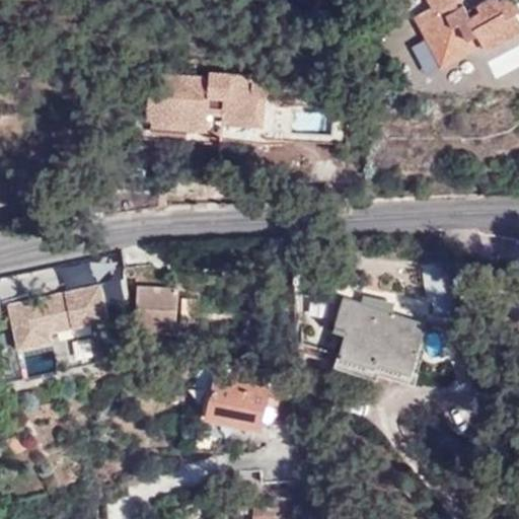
[(428,0),(432,6),(415,16),(434,52),(447,45),(454,58),(483,42),(487,49),(518,30),(518,12),(518,10),(518,9),(518,4),(516,0),(485,0),(477,4),(480,9),(470,15),(466,9),(461,12),(455,3),(460,0),(428,0)]
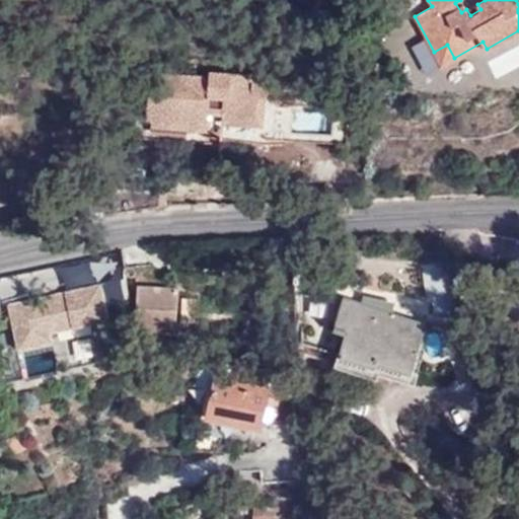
[(466,9),(461,0),(460,0),(455,3),(461,12),(466,9)]
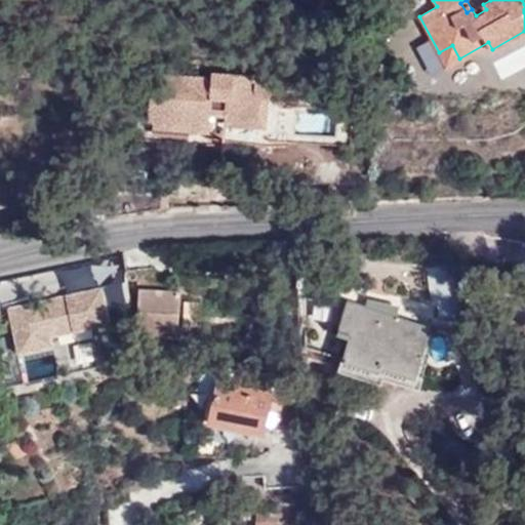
[(452,45),(439,52),(446,66),(459,58),(452,45)]
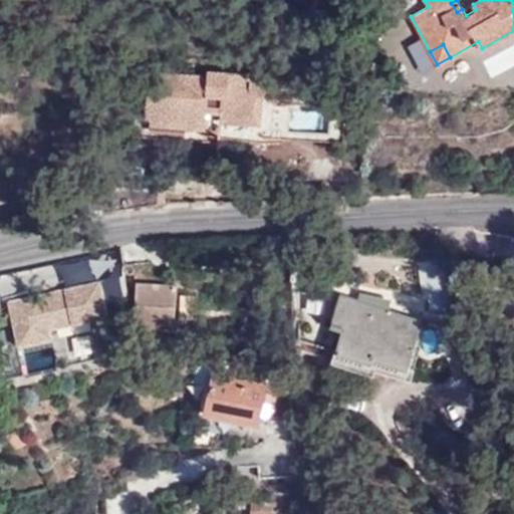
[(255,93),(265,93),(269,87),(268,79),(263,74),(208,71),(207,74),(207,98),(182,97),(183,73),(151,71),(149,115),(153,116),(152,127),(188,130),(188,125),(206,126),(207,111),(221,112),(253,114),(255,93)]
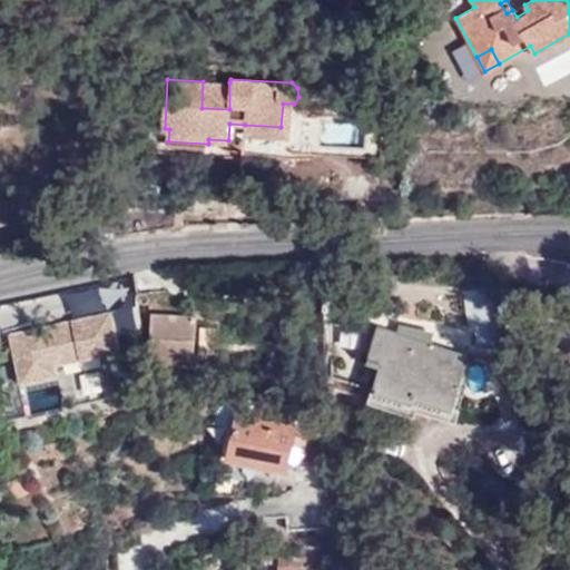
[(229,109),(229,82),(203,81),(202,108),(229,109)]
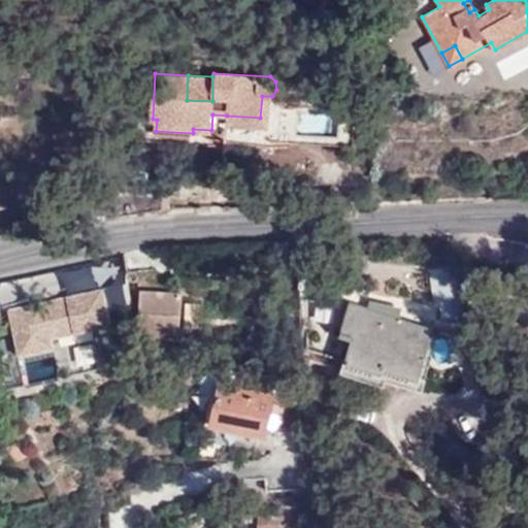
[(270,128),(272,96),(262,96),(260,118),(227,116),(227,126),(270,128)]
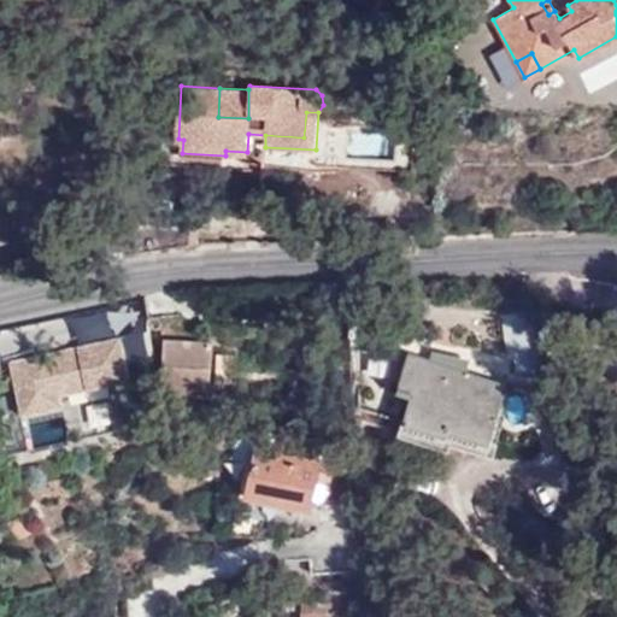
[(542,377),(529,315),(504,318),(510,359),(515,359),(516,377),(542,377)]
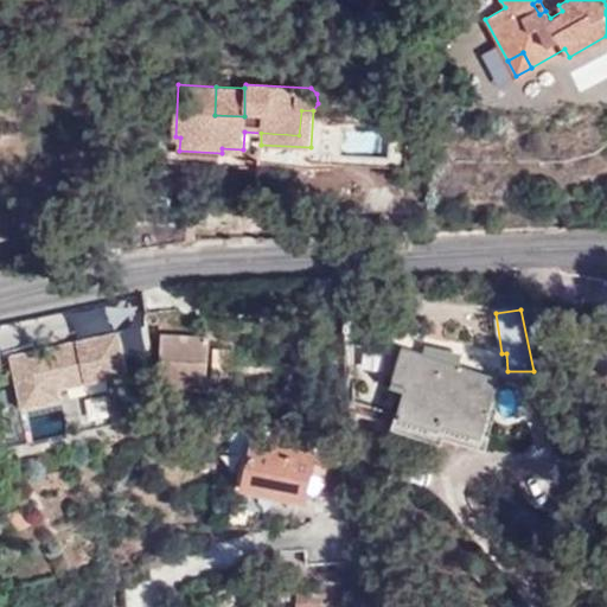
[(141,347),(138,325),(108,328),(109,332),(1,359),(13,411),(55,401),(51,389),(119,374),(114,355),(141,347)]
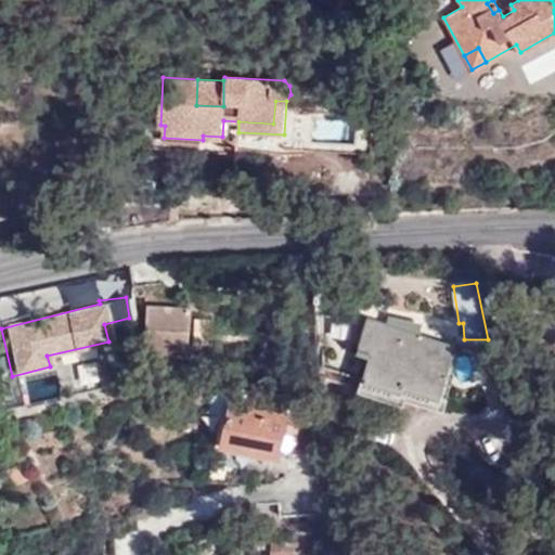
[(189,351),(190,311),(147,309),(145,349),(189,351)]
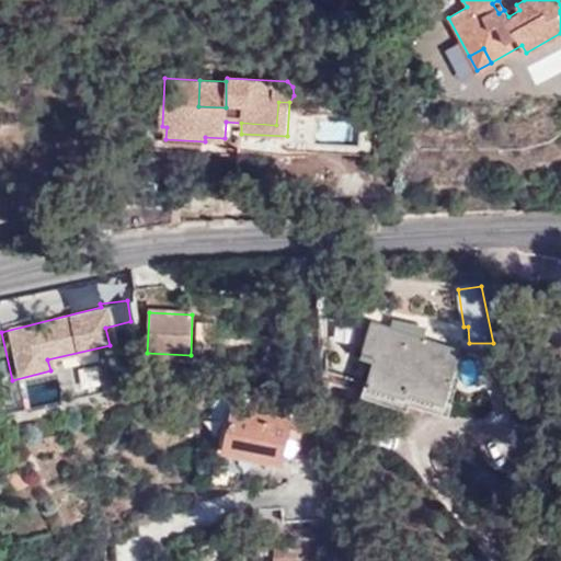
[(391,334),(393,327),(370,319),(361,355),(373,359),(366,382),(405,395),(407,391),(445,401),(462,347),(410,331),(408,340),(391,334)]
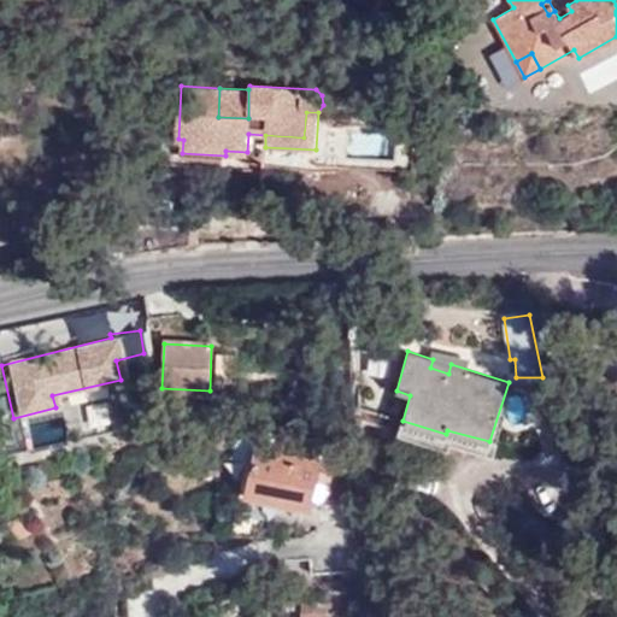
[(451,364),(433,359),(430,368),(448,374),(451,364)]
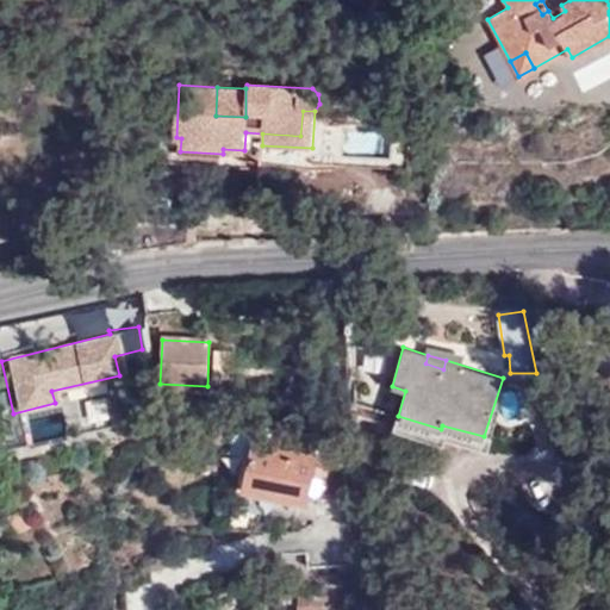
[(250,441),(243,478),(261,483),(260,492),(311,503),(313,495),(319,495),(327,490),(332,460),(250,441)]
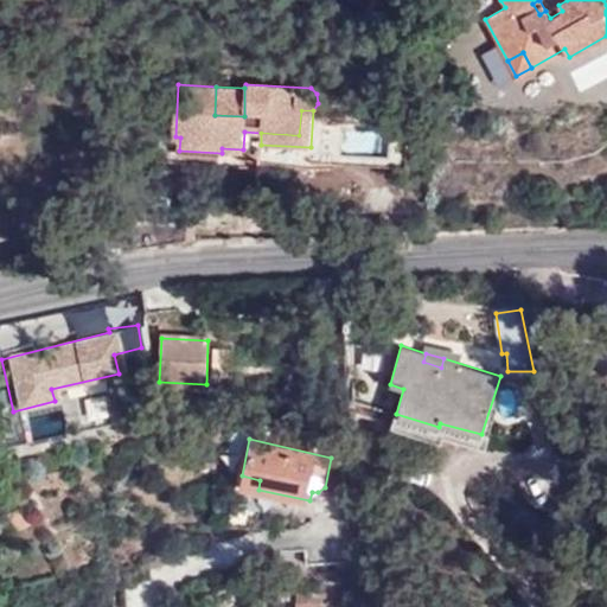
[(260,480),(242,475),(240,486),(259,490),(260,480)]
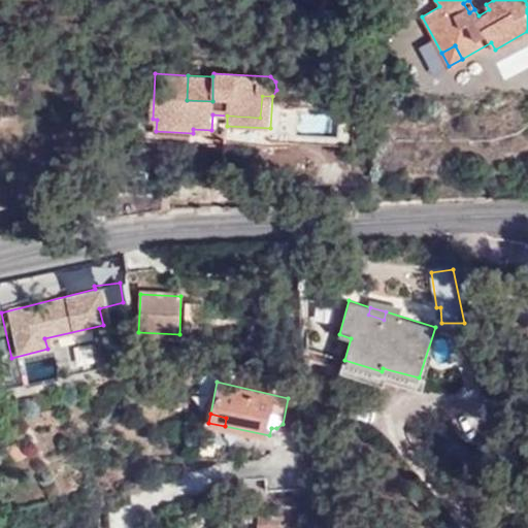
[(278,527),(279,516),(258,518),(257,527),(278,527)]
